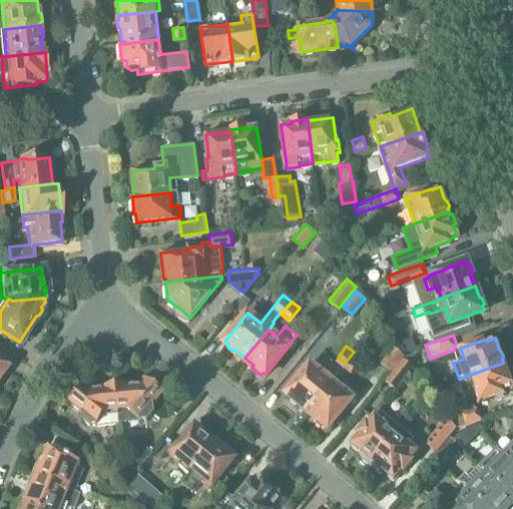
[(381,362),(391,370),(403,355),(393,347),(381,362)]
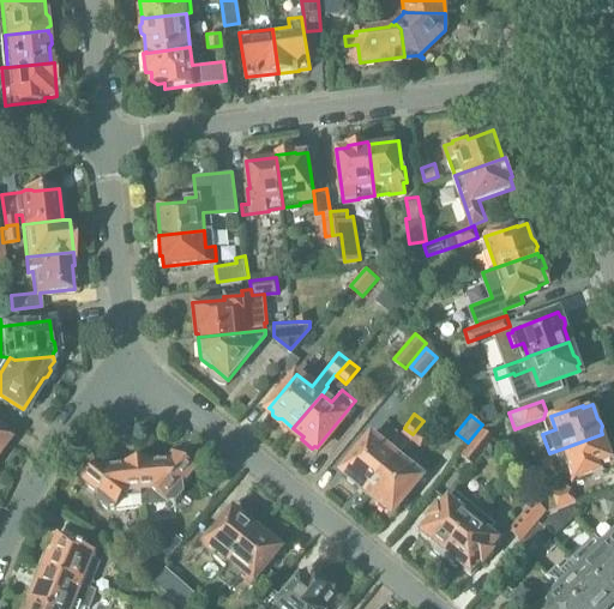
[(431,427),(423,421),(413,434),(420,440),(431,427)]
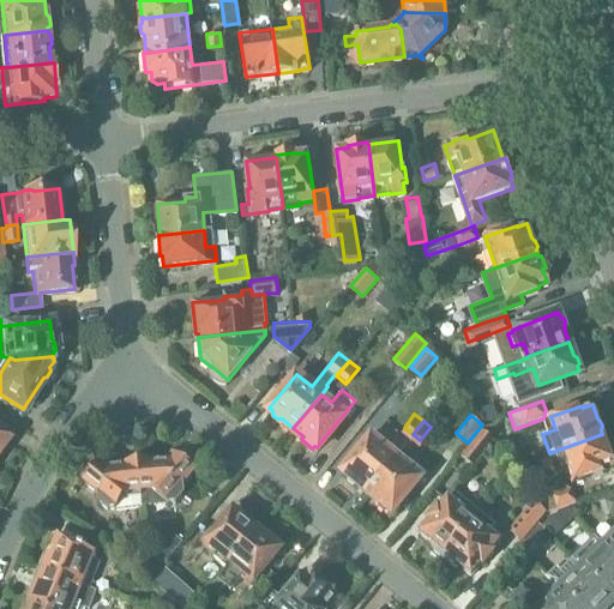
[(494,436),(483,427),(461,453),(473,463),(494,436)]
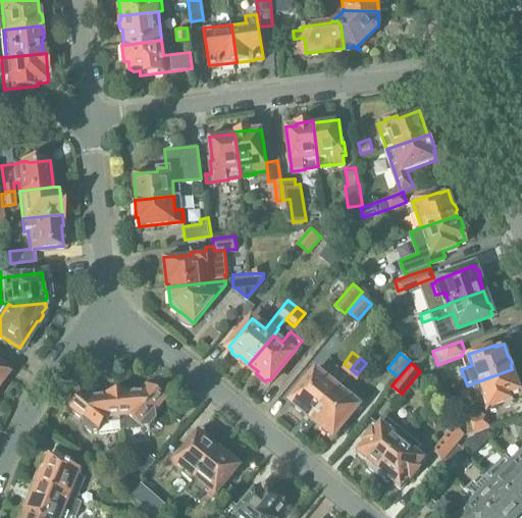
[(313,417),(323,405),(336,389),(329,382),(335,375),(321,364),(292,399),(313,417)]
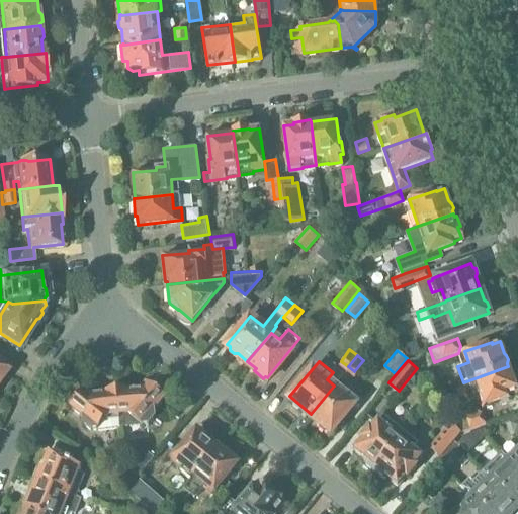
[(508,366),(463,382),(468,399),(480,395),(484,405),(510,396),(509,394),(517,391),(513,377),(513,374),(512,370),(509,368),(508,366)]
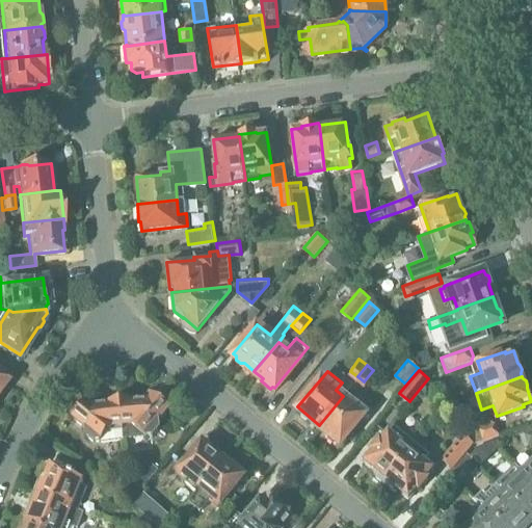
[(144,397),(120,399),(123,438),(152,436),(159,427),(158,420),(168,406),(155,394),(149,400),(144,397)]
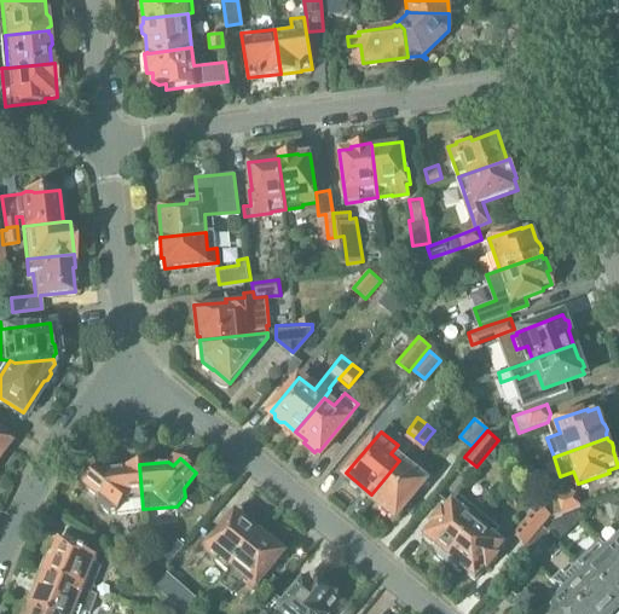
[(423,480),(399,461),(383,480),(371,494),(382,503),(382,508),(387,511),(392,511),(395,514),(423,480)]
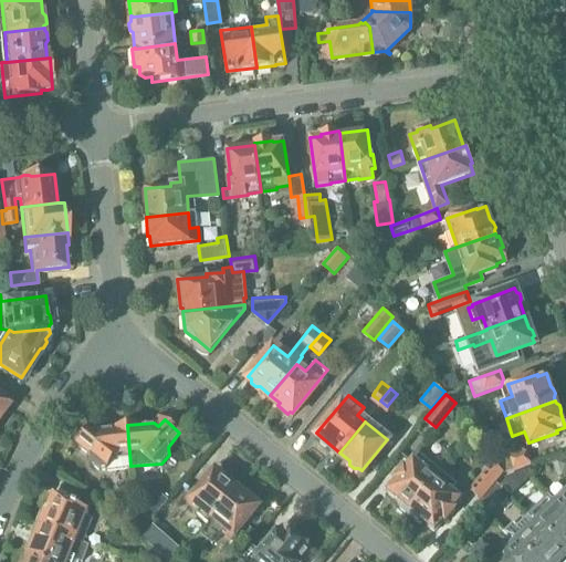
[(107,468),(130,466),(127,425),(102,428),(97,433),(90,427),(76,441),(91,455),(92,461),(100,468),(107,468)]
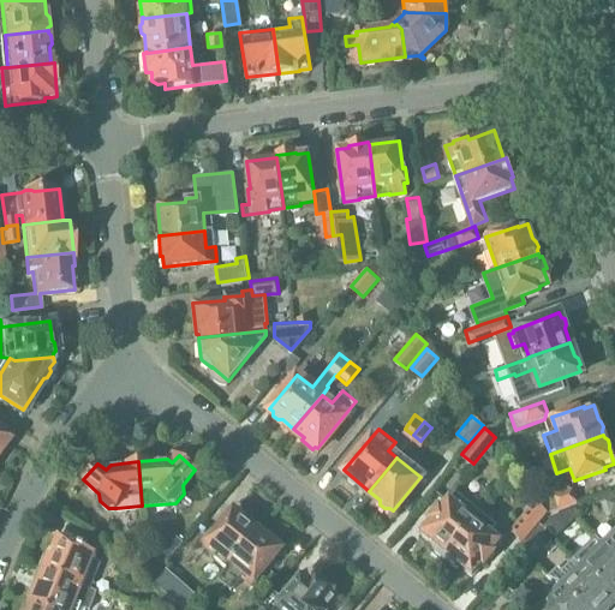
[(543,504),(547,510),(548,509),(577,500),(573,488),(567,483),(542,491),(543,504)]
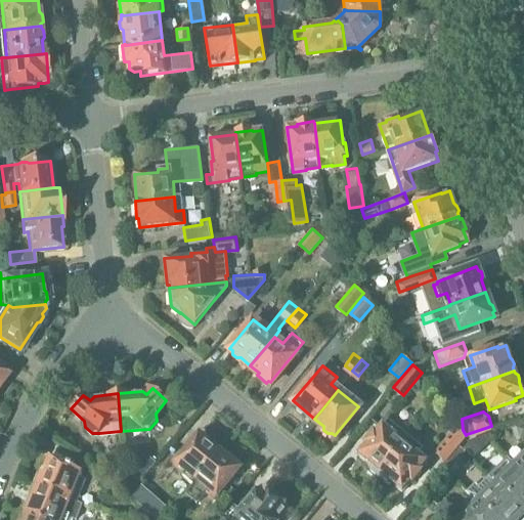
[(379,474),(410,436),(388,417),(376,432),(374,430),(364,441),(366,442),(358,451),(369,462),(368,464),(369,467),(373,469),(377,471),(377,473),(379,474)]
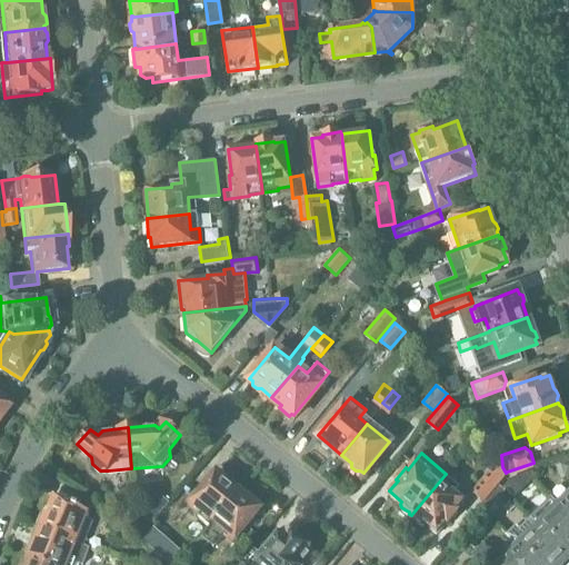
[(568,477),(568,489),(557,502),(568,514),(568,459),(560,463),(565,477),(568,475),(568,477)]
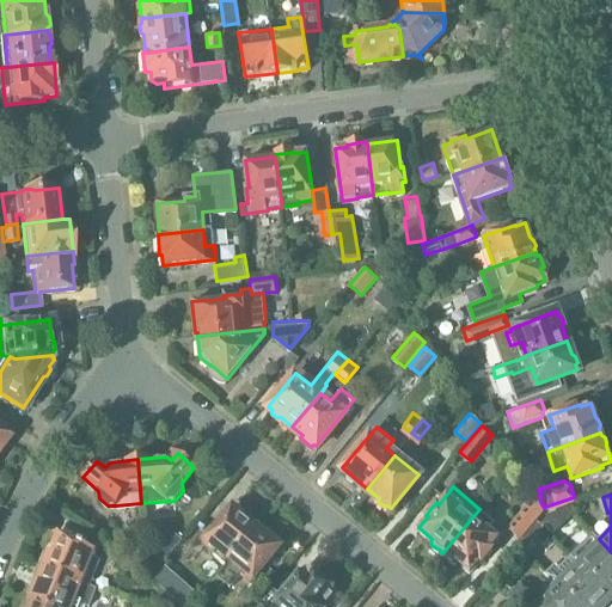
[(544,508),(540,502),(532,495),(507,526),(522,537),(544,508)]
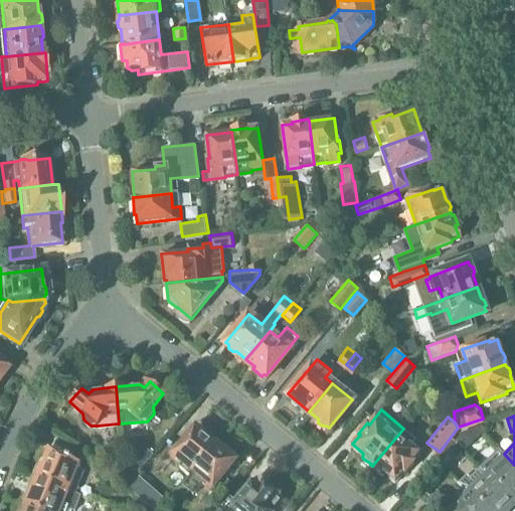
[(173,454),(193,470),(216,442),(213,440),(211,443),(208,439),(209,437),(208,436),(208,431),(204,428),(199,429),(195,426),(173,454)]
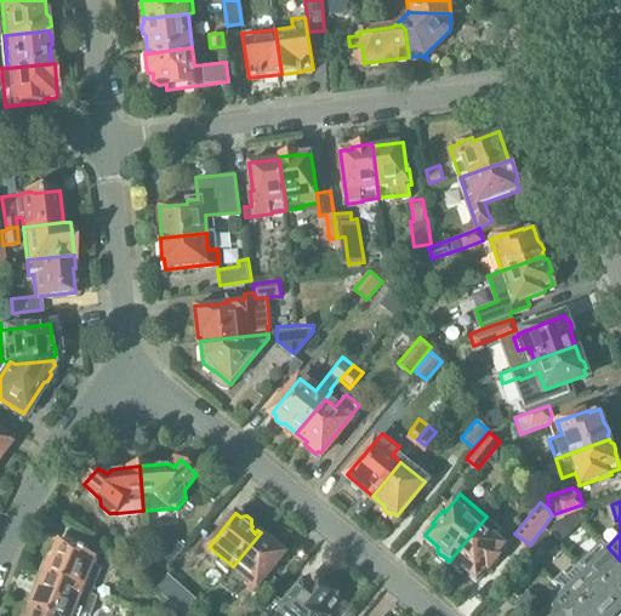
[(511,537),(486,517),(449,562),(450,560),(451,564),(456,568),(461,569),(463,568),(476,579),(485,568),(488,569),(499,555),(496,554),(511,537)]
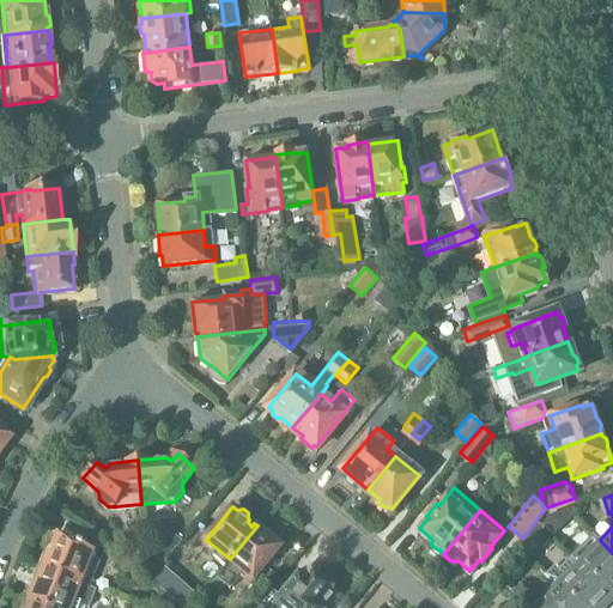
[(540,520),(520,543),(526,548),(545,523),(540,520)]
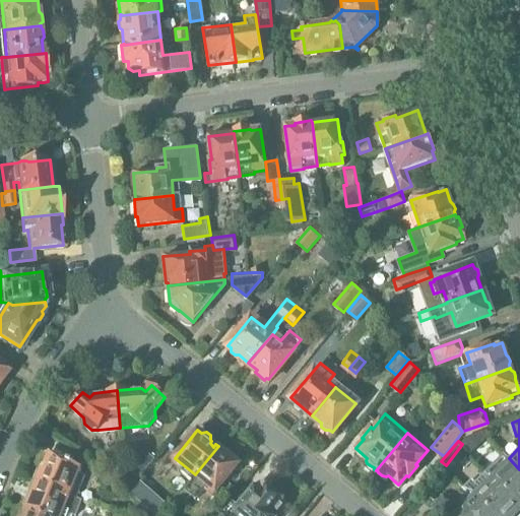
[(218,446),(195,474),(214,491),(238,463),(235,460),(236,456),(230,451),(225,452),(223,451),(222,453),(218,450),(220,448),(218,446)]
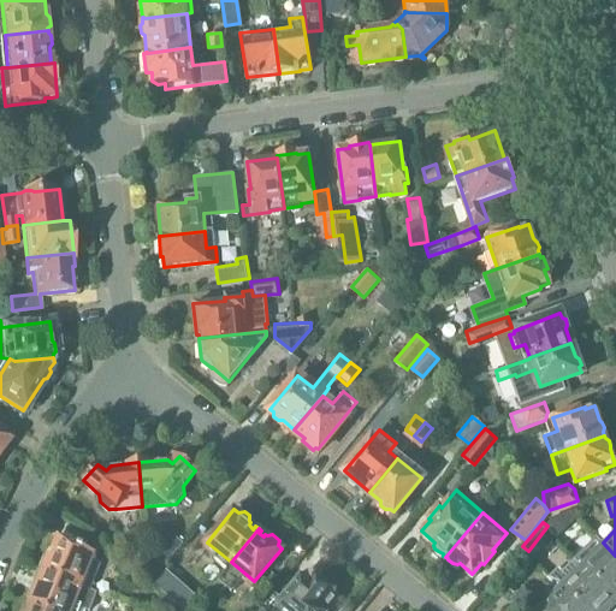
[(166,564),(184,541),(170,529),(152,551),(166,564)]
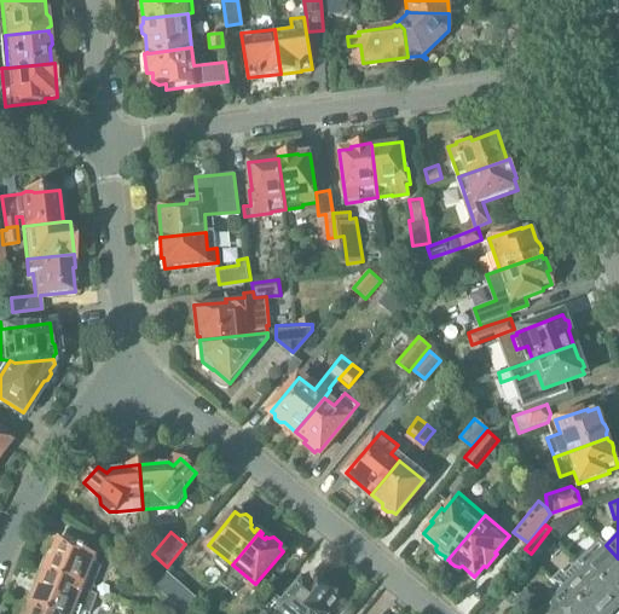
[(44,569),(42,572),(91,591),(102,565),(96,562),(97,559),(85,554),(86,551),(76,546),(77,544),(59,537),(52,554),(51,554),(50,557),(44,559),(41,566),(44,569)]
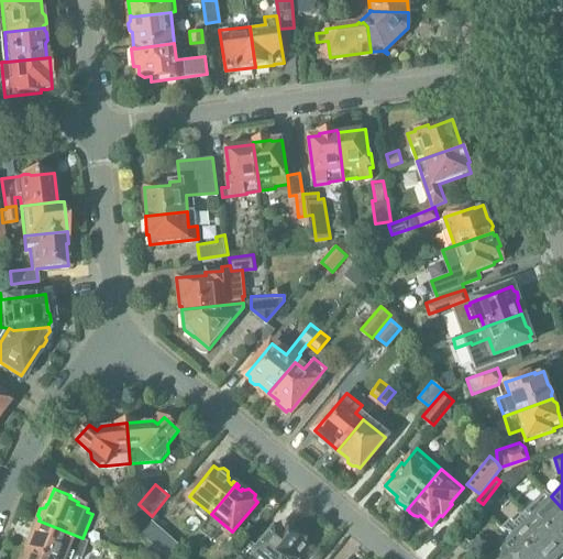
[(562,508),(551,496),(531,516),(562,548),(562,508)]
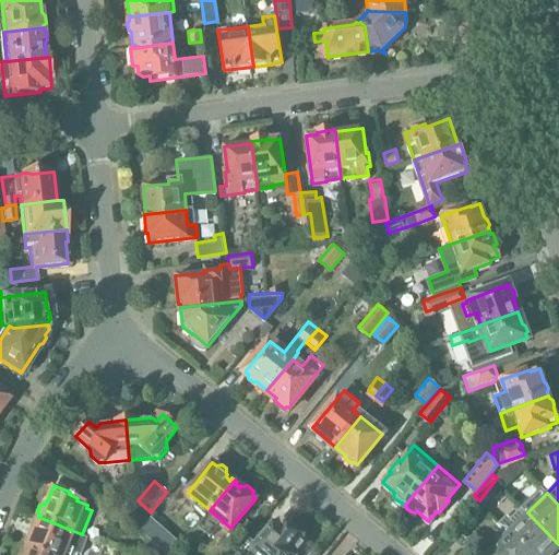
[(147,515),(129,498),(119,510),(138,527),(147,515)]
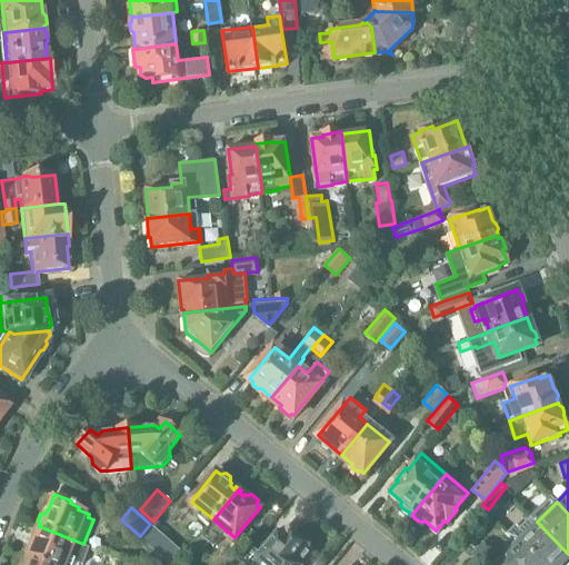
[(506,531),(516,542),(538,564),(565,564),(568,562),(568,557),(568,556),(568,554),(537,522),(530,515),(519,525),(516,521),(506,531)]
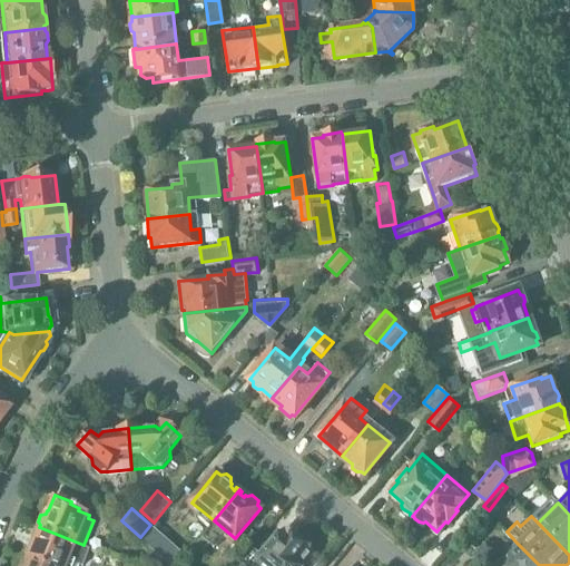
[(165,535),(153,525),(141,538),(153,548),(169,563),(180,549),(165,535)]
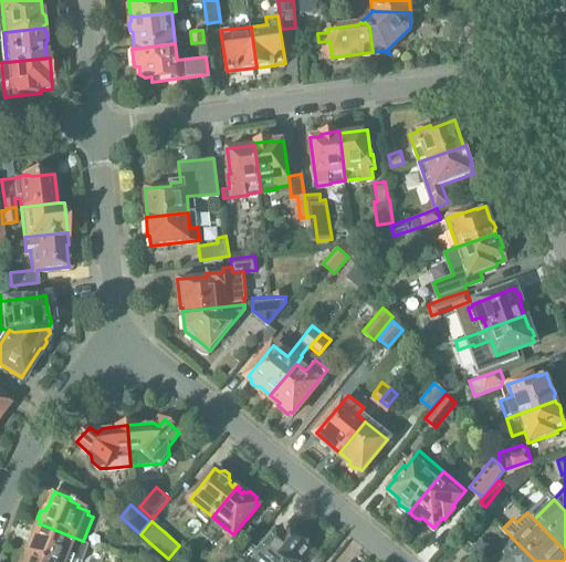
[(87,543),(83,541),(39,523),(32,540),(28,541),(25,548),(28,551),(27,554),(45,561),(69,561),(71,557),(81,561),(87,543)]
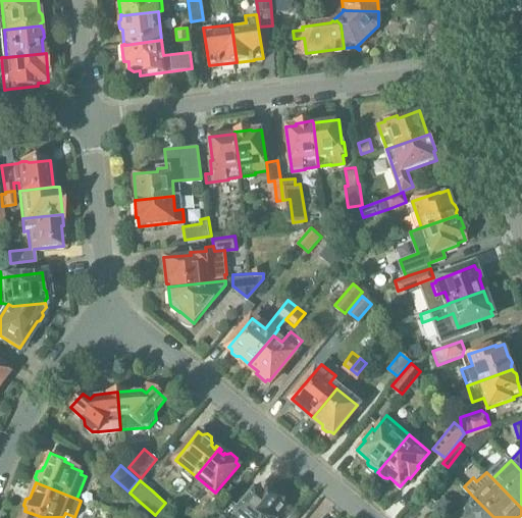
[(259,482),(230,516),(231,517),(273,517),(270,515),(283,499),(279,497),(279,493),(274,488),(270,489),(267,486),(266,488),(259,482)]
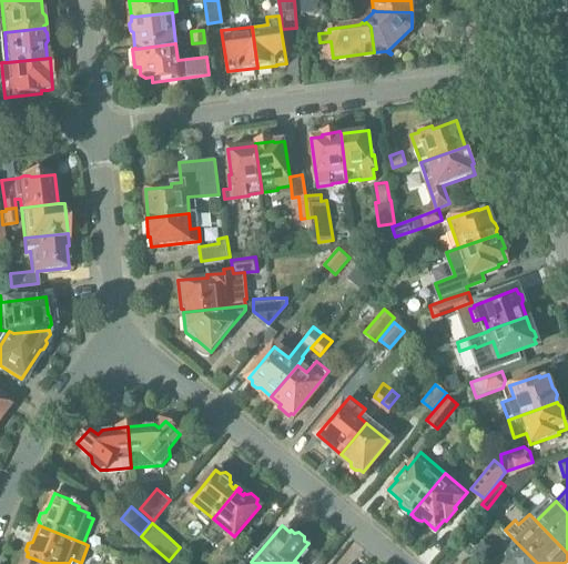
[(209,540),(201,533),(192,544),(200,551),(209,540)]
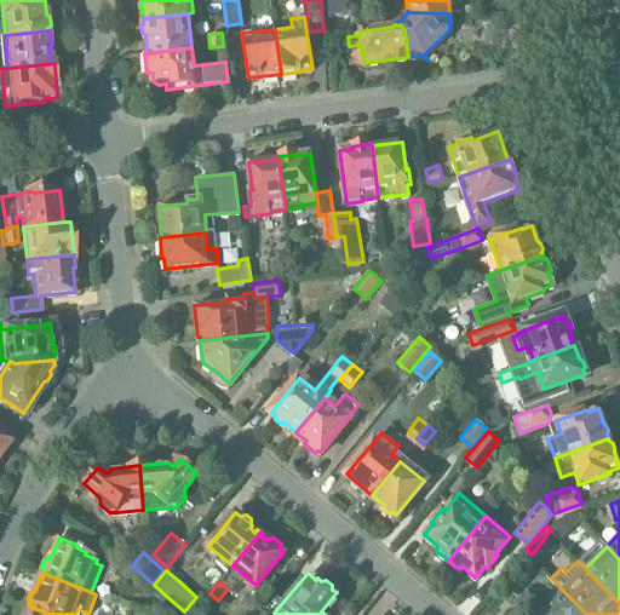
[(586,614),(562,590),(546,605),(538,598),(540,595),(529,586),(527,590),(520,584),(507,597),(515,602),(514,603),(524,613),(527,610),(533,614),(586,614)]
